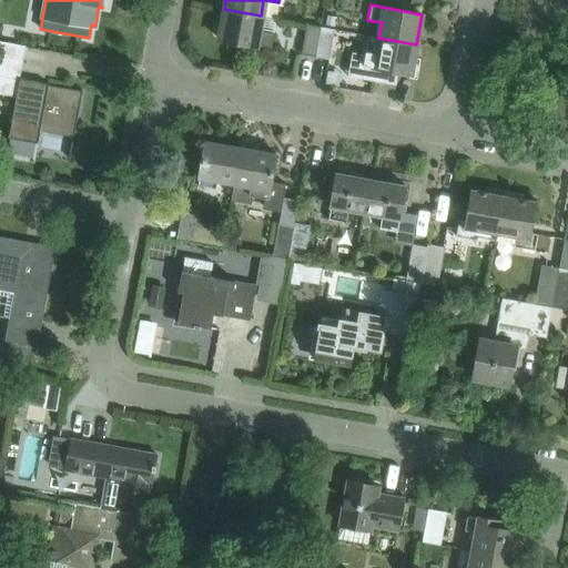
[(259,30),(261,16),(224,9),(219,39),(271,49),(274,33),(259,30)]
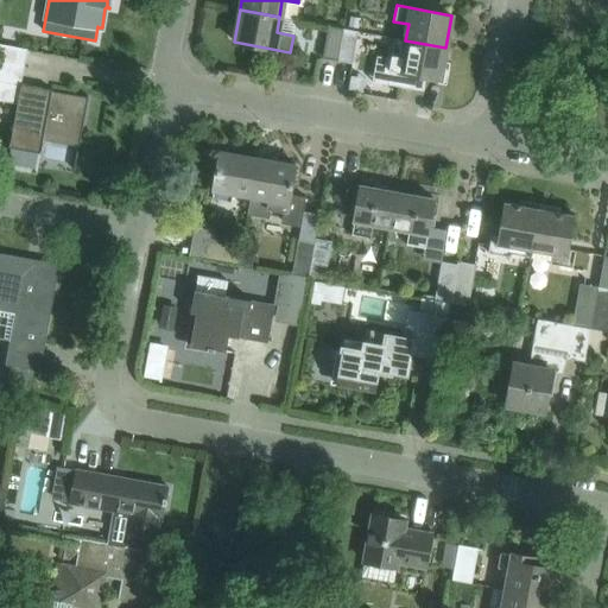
[(323,58),(337,61),(343,29),(329,26),(323,58)]
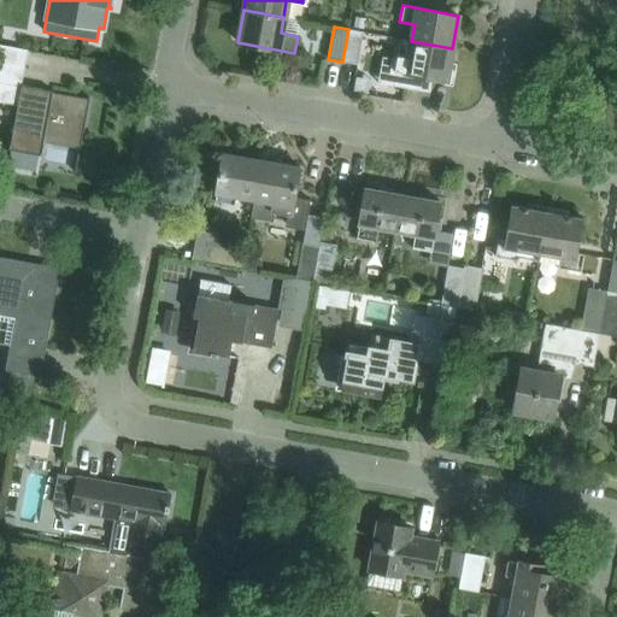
[(363,31),(348,29),(342,62),(358,64),(363,31)]
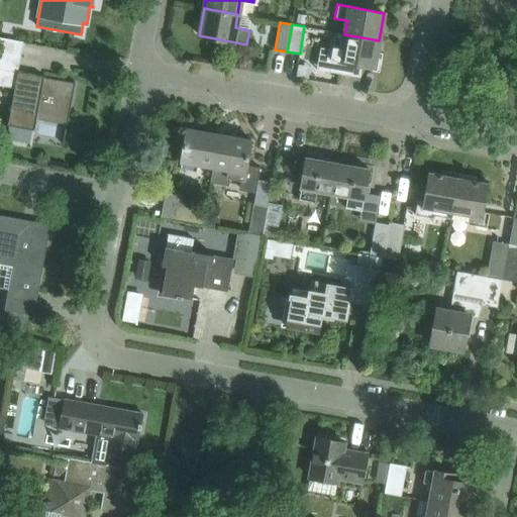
[(379,40),(344,34),(342,47),(336,46),(320,43),(315,69),(328,72),(349,75),(350,72),(356,73),(355,76),(360,77),(363,65),(373,67),(373,71),(374,71),(380,72),(383,54),(377,52),(379,40)]
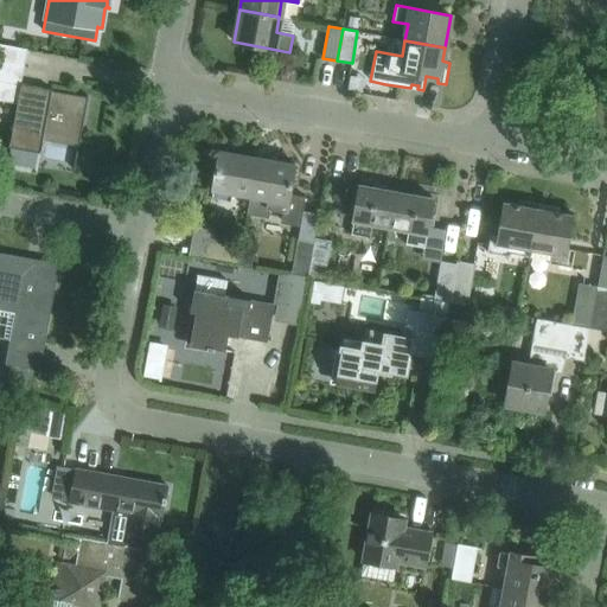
[(0,80),(20,83),(27,49),(23,48),(23,49),(0,44),(0,80)]
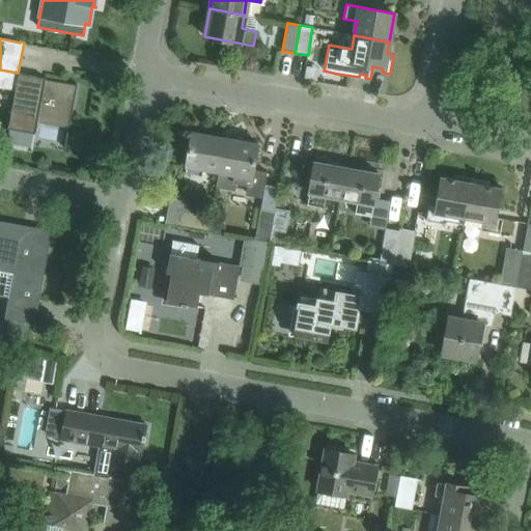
[(7,129),(32,133),(35,133),(37,121),(68,127),(67,129),(68,129),(77,84),(76,84),(76,85),(45,80),(46,78),(18,73),(7,129)]
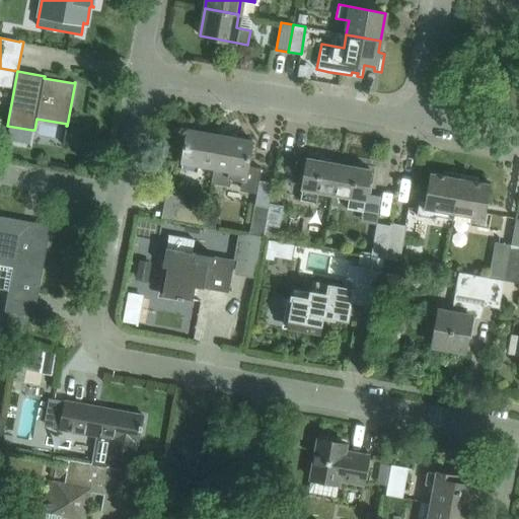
[(211,181),(212,181),(220,134),(189,129),(180,169),(198,172),(199,165),(214,168),(211,181)]
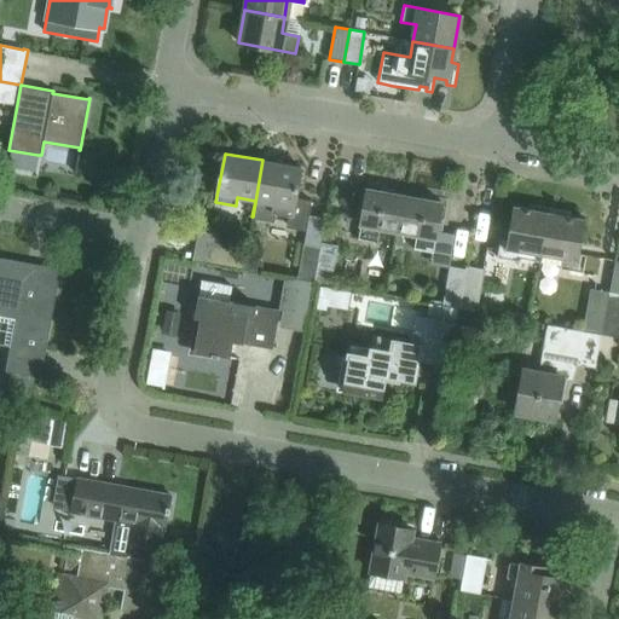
[(262,160),(253,217),(272,220),(273,212),(290,215),(289,225),(307,229),(312,201),(295,197),(301,167),(262,160)]
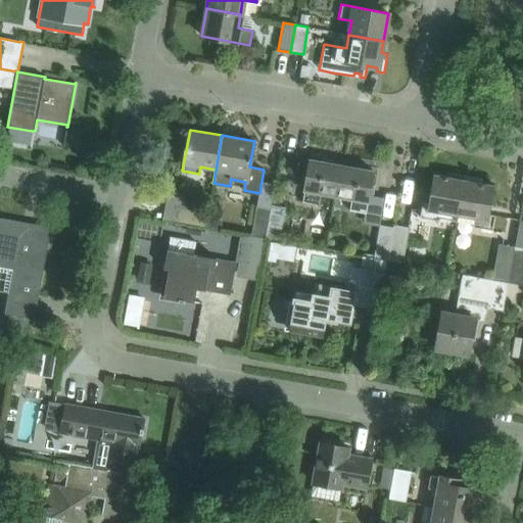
[(321,192),(336,195),(341,164),(310,159),(302,201),(319,204),(321,192)]
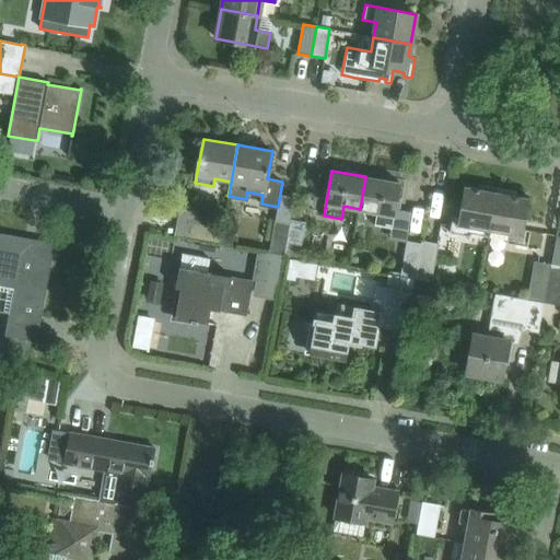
[(392,228),(400,183),(365,176),(360,209),(377,212),(375,225),(392,228)]
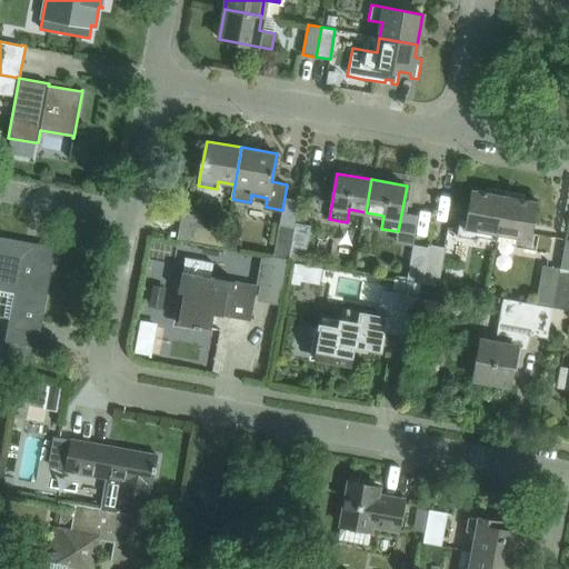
[(480,230),(498,233),(505,195),(471,189),(466,221),(459,220),(457,236),(478,240),(480,230)]
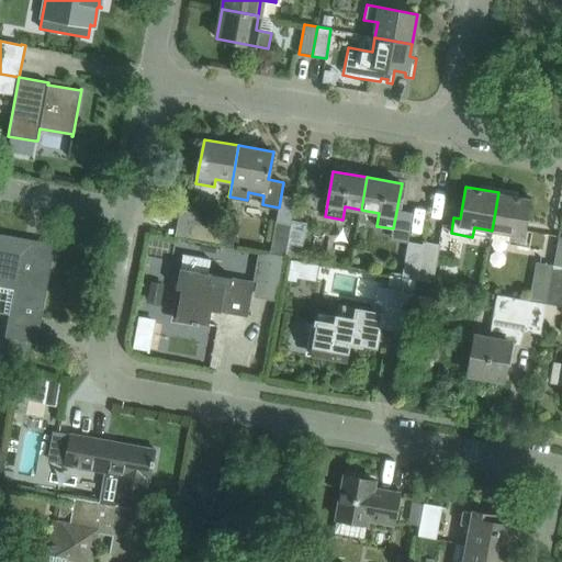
[(531,199),(498,192),(492,231),(509,234),(508,244),(529,247),(532,232),(526,231),(531,199)]
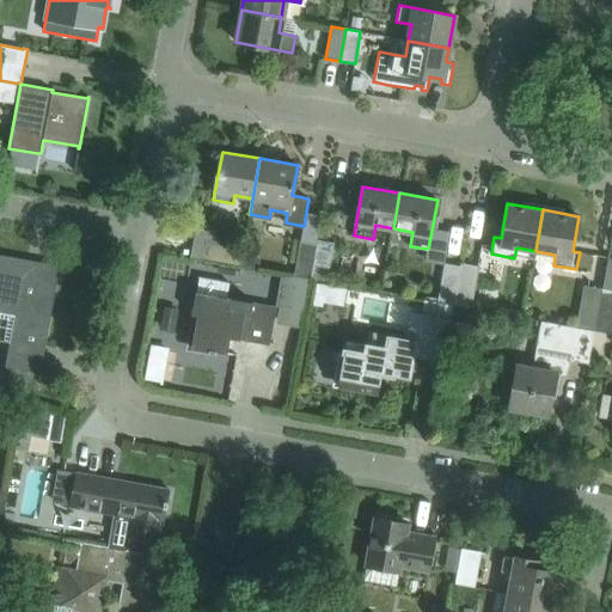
[(240,268),(244,249),(224,245),(215,233),(196,230),(191,258),(240,268)]
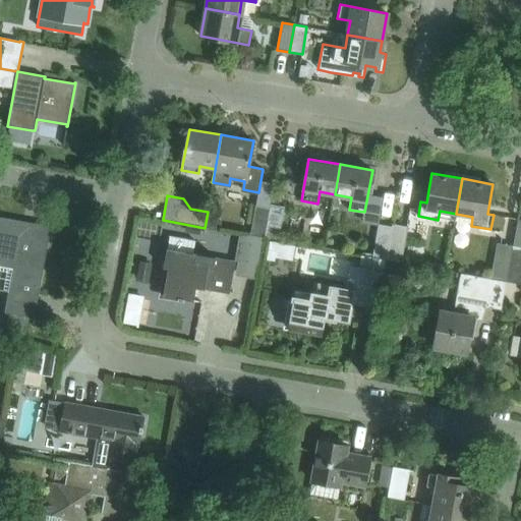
[(271,208),(266,237),(280,240),(286,207),(271,204),(271,208)]
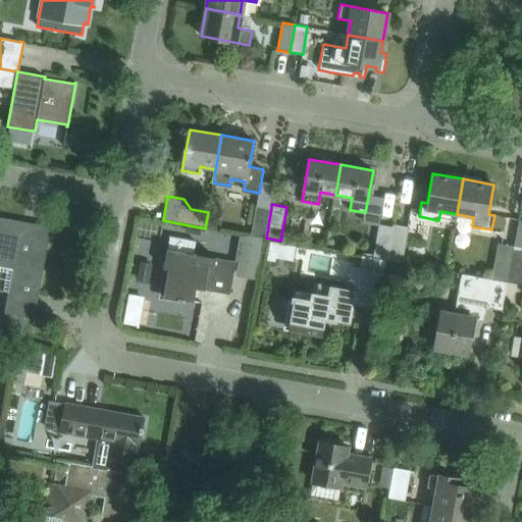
[(252,236),(266,238),(271,208),(257,205),(252,236)]
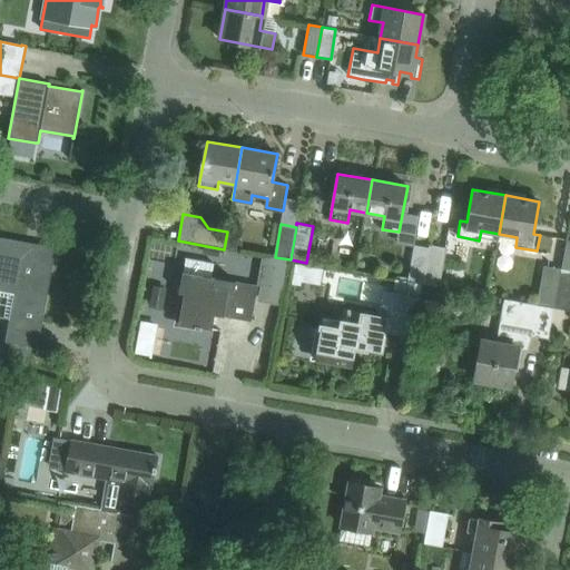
[(27,243),(0,238),(0,292),(15,295),(6,342),(35,347),(36,347),(53,248),(35,245),(33,247),(26,246),(27,243)]
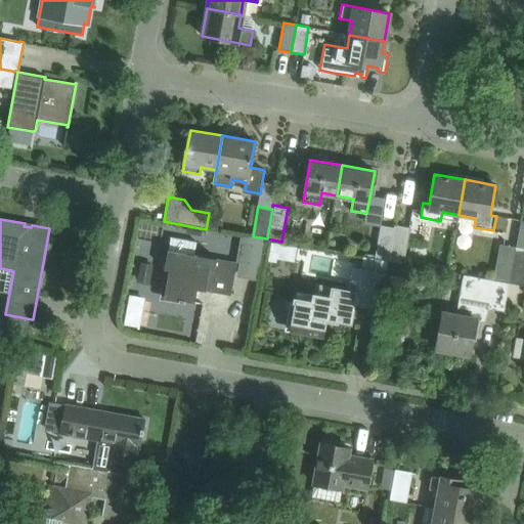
[(394,227),(388,261),(404,264),(410,227),(394,224),(394,227)]
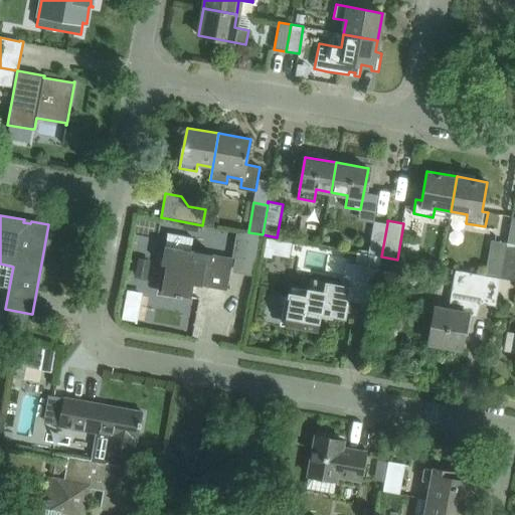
[(381,256),(387,223),(374,221),(368,254),(381,256)]
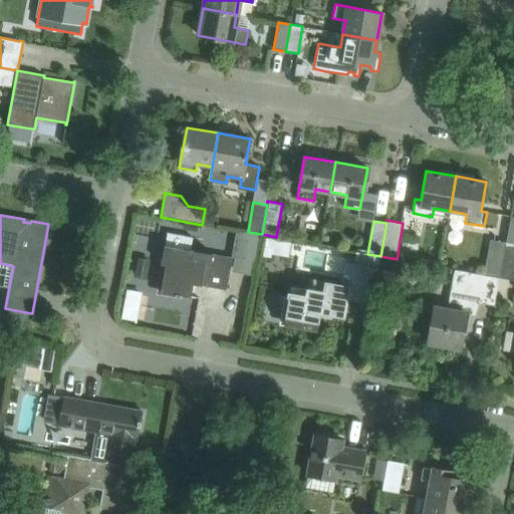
[(236,244),(259,248),(262,234),(248,232),(238,230),(236,244)]
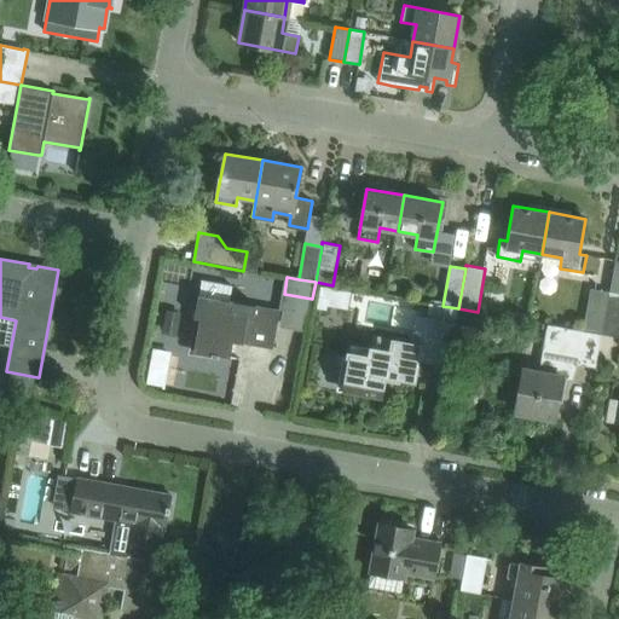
[(602,335),(609,291),(590,288),(583,331),(601,334),(602,335)]
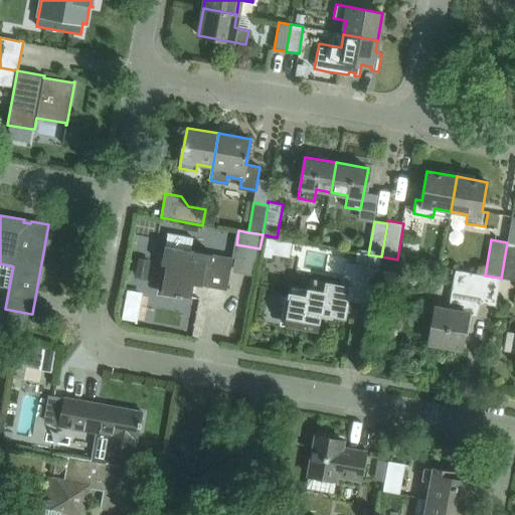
[(514,243),(507,242),(501,279),(514,281),(514,243)]
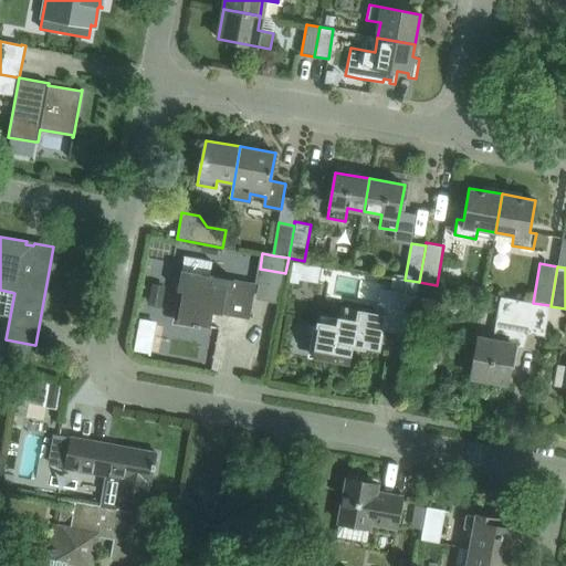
[(210,327),(213,308),(221,310),(220,314),(222,314),(222,313),(248,318),(250,320),(255,283),(234,280),(232,289),(212,285),(213,275),(181,270),(178,291),(185,292),(184,300),(181,300),(178,320),(178,318),(177,321),(194,324),(194,326),(200,327),(200,325),(210,327)]
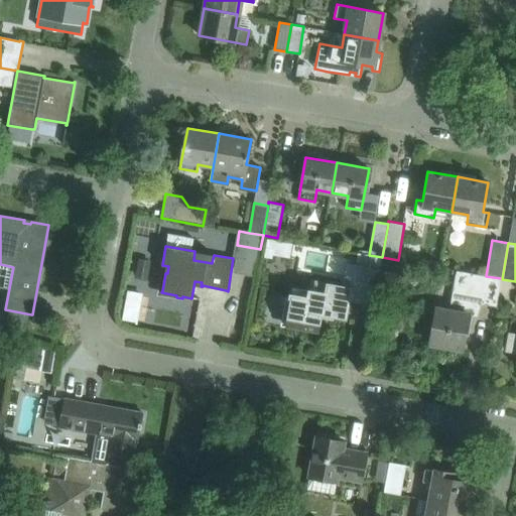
[(344,286),(337,285),(335,298),(326,296),(327,293),(292,287),(285,325),(318,331),(323,310),(331,312),(330,315),(346,318),(351,290),(376,294),(380,268),(348,262),(344,286)]
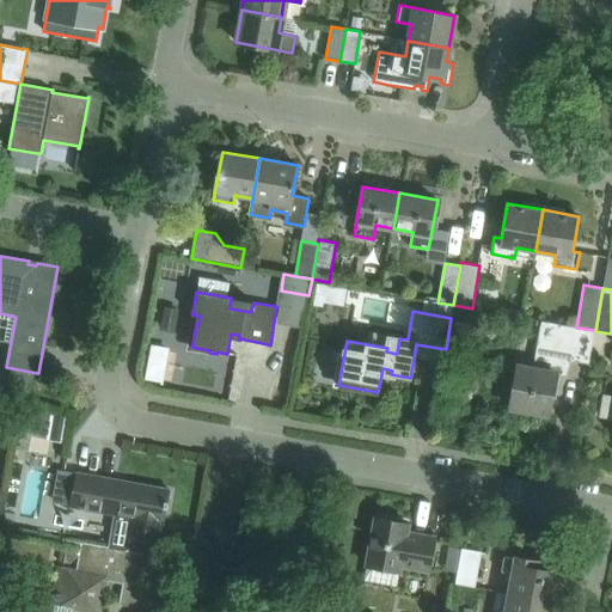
[(594,330),(576,328),(539,320),(531,367),(518,365),(510,408),(548,415),(555,373),(562,374),(565,359),(588,363),(594,330)]
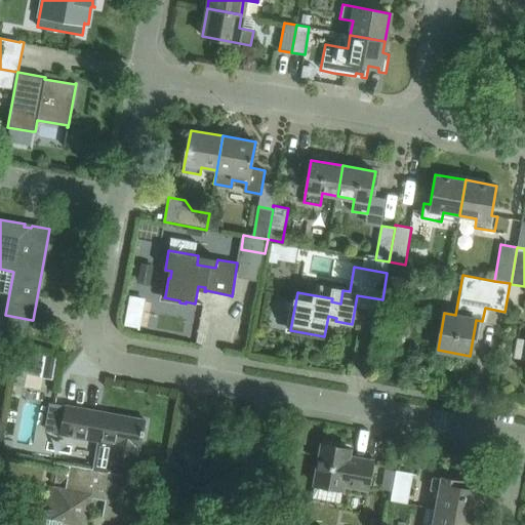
[(124,326),(137,329),(144,300),(129,298),(124,326)]
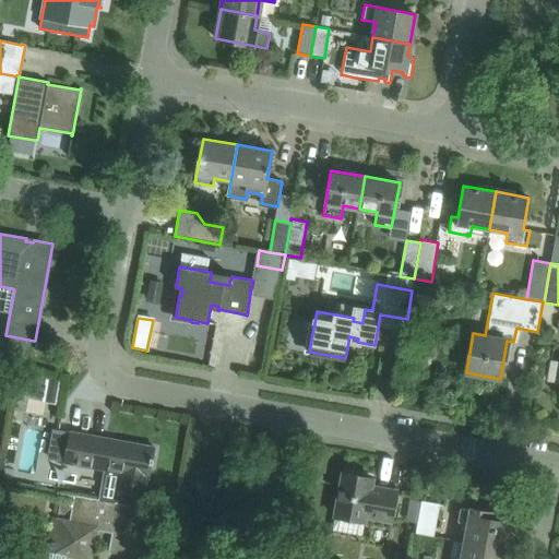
[(46,384),(20,380),(16,380),(14,394),(43,400),(46,384)]
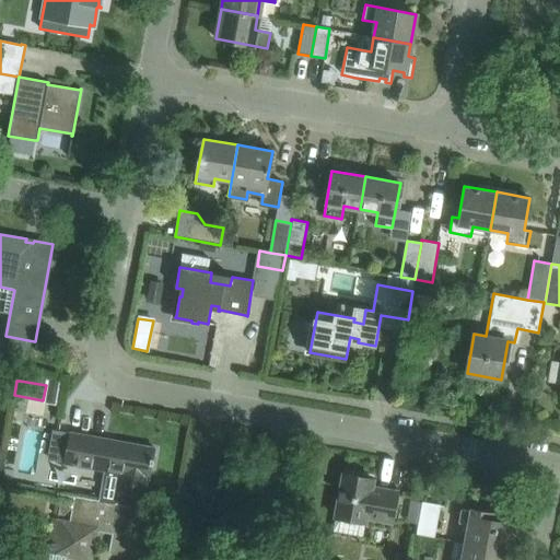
[(97,500),(138,506),(142,508),(148,478),(149,478),(151,464),(152,465),(153,458),(152,458),(154,447),(152,447),(152,450),(103,441),(103,439),(70,432),(65,463),(103,470),(97,500)]
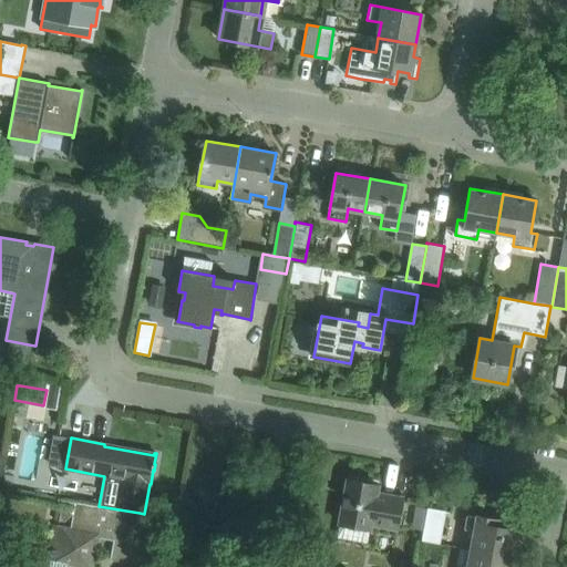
[(339,523),(370,528),(370,523),(397,528),(403,498),(389,495),(388,498),(375,496),(378,485),(348,480),(339,523)]
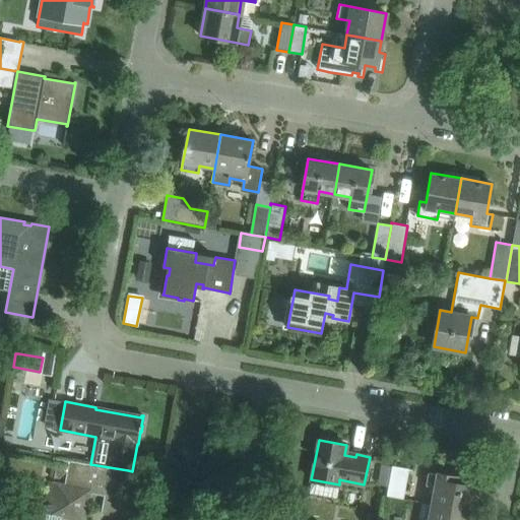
[(124,494),(128,470),(90,464),(58,458),(54,478),(59,479),(67,472),(65,484),(49,481),(45,506),(51,508),(52,506),(62,508),(60,516),(79,519),(84,519),(87,506),(84,505),(87,493),(104,496),(101,513),(125,517),(124,519),(139,519),(143,497),(124,494)]
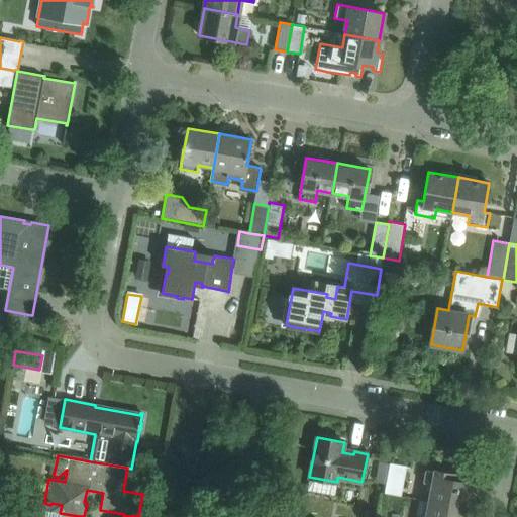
[(407,466),(390,463),(385,493),(401,496),(407,466)]
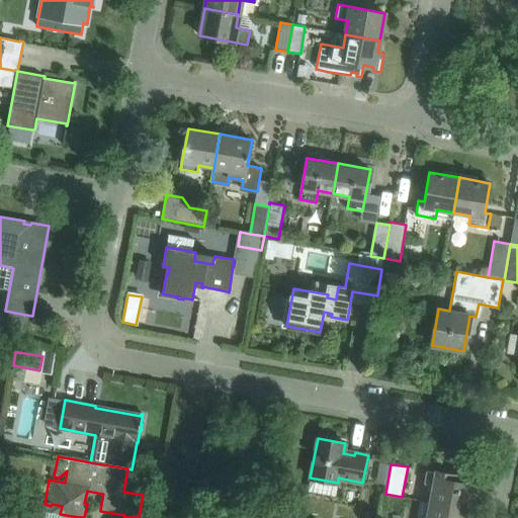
[(433,485),(430,502),(468,509),(473,485),(459,483),(460,476),(427,469),(424,484),(433,485)]
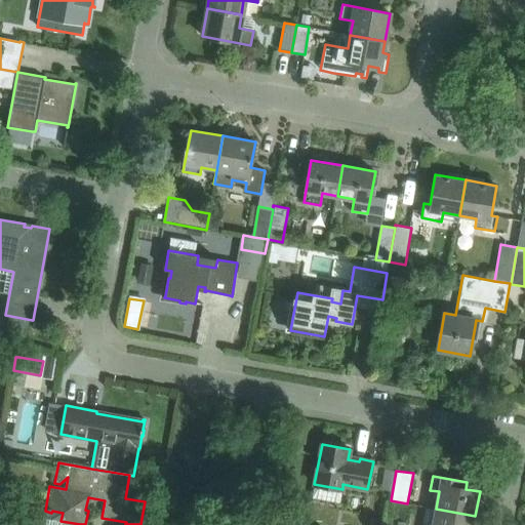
[(422,524),(473,524),(475,516),(436,509),(432,524),(428,524),(423,524),(422,524)]
